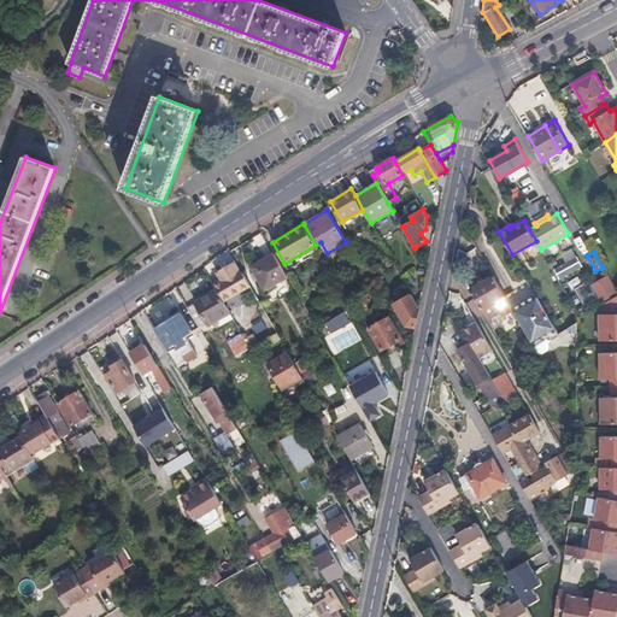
[(288,277),(275,253),(252,266),(265,291),(288,277)]
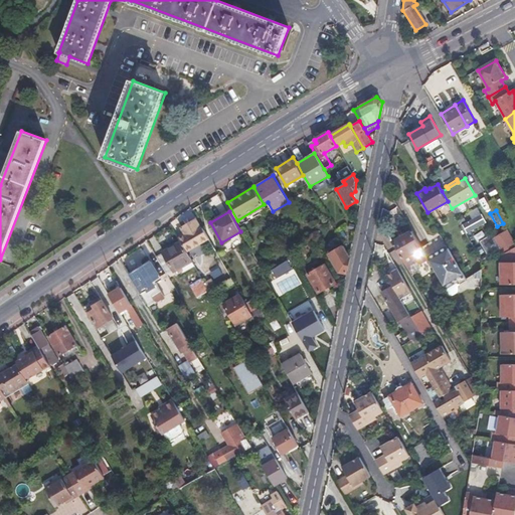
[(484,213),(463,221),(467,232),(488,223),(484,213)]
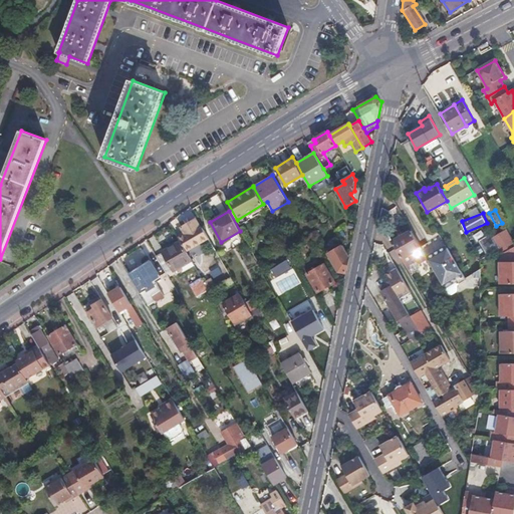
[(185,234),(179,237),(181,242),(187,252),(210,239),(202,226),(202,227),(196,218),(181,227),(185,234)]
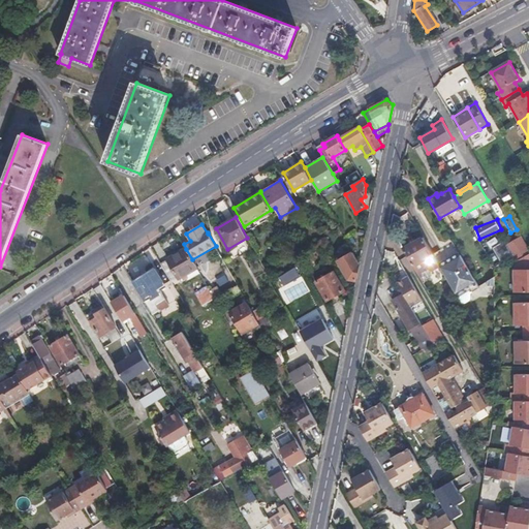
[(424,237),(403,248),(413,266),(433,254),(424,237)]
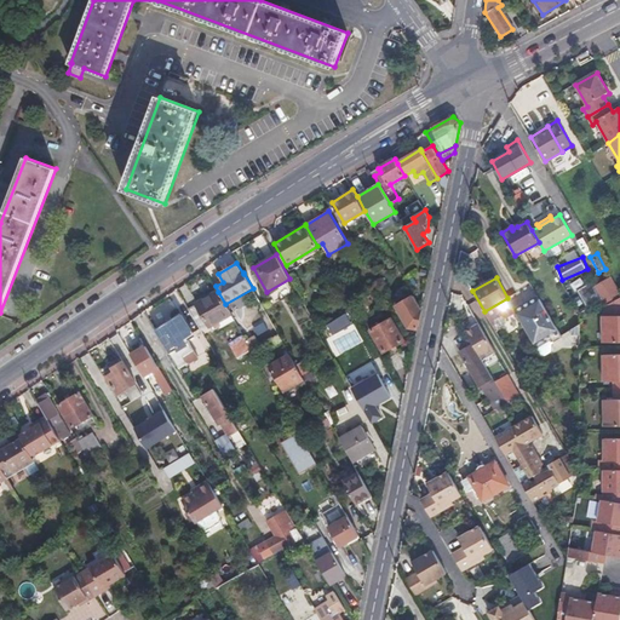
[(619,290),(613,277),(596,288),(607,306),(619,299),(619,290)]
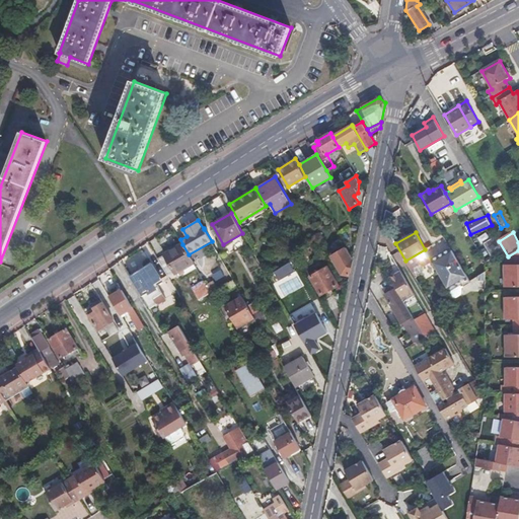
[(182,244),(158,258),(168,277),(177,271),(179,275),(184,273),(186,274),(197,268),(189,254),(182,244)]
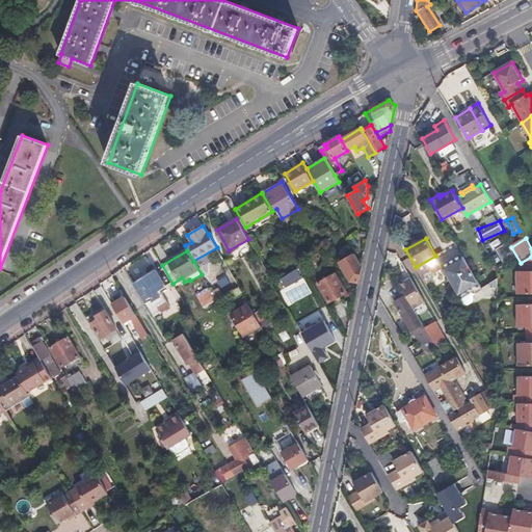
[(362,265),(355,254),(340,263),(350,282),(358,283),(362,265)]
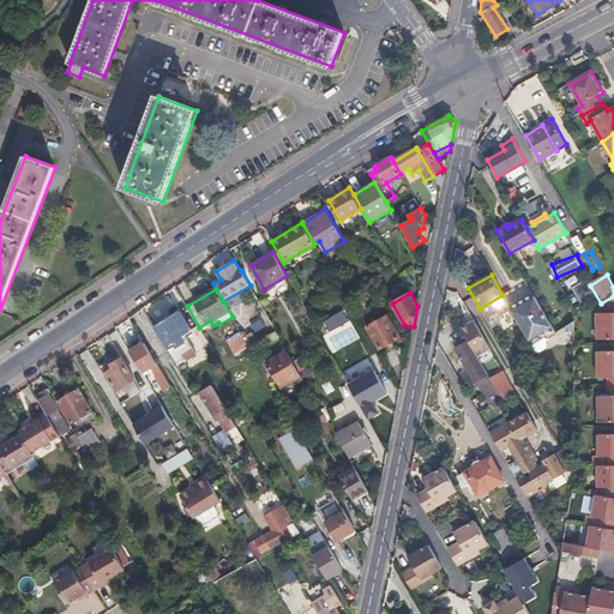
[(503,295),(480,308),(488,323),(491,321),(495,324),(501,320),(501,315),(512,309),(511,309),(503,295)]
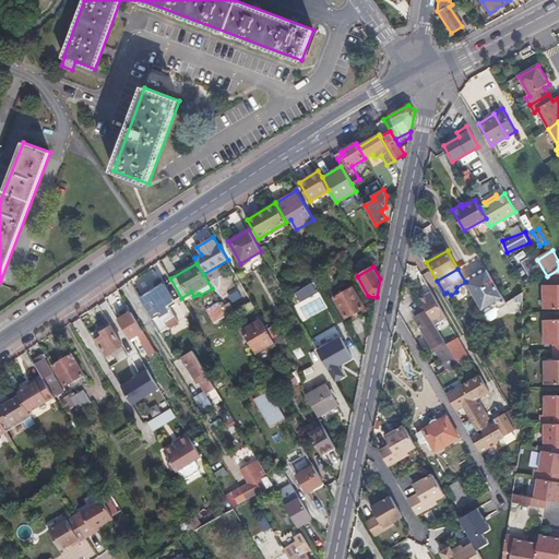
[(486,269),(465,282),(466,282),(483,310),(495,302),(497,307),(498,310),(508,305),(503,297),(486,269)]
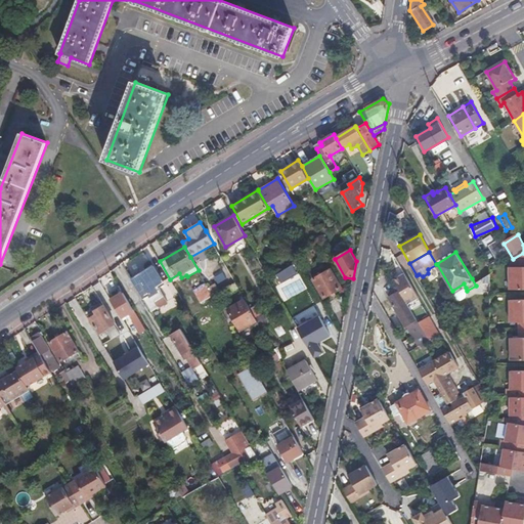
[(510,290),(523,290),(523,253),(513,259),(512,260),(512,267),(510,267),(510,290)]
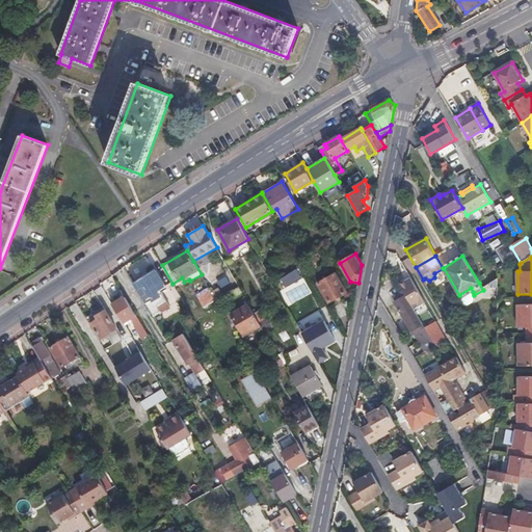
[(321,271),(316,261),(307,266),(312,276),(321,271)]
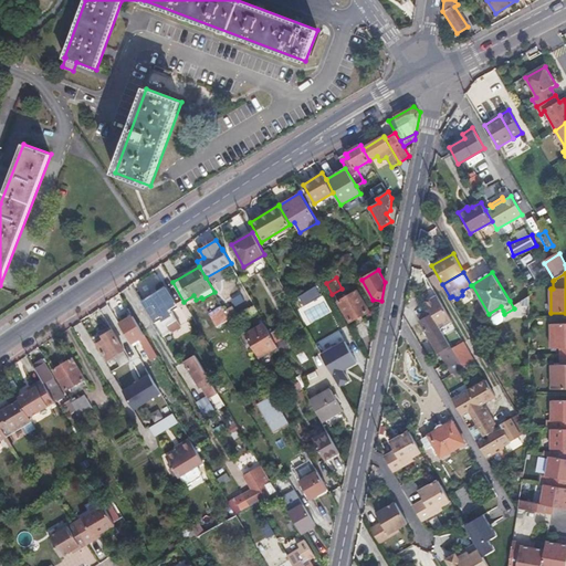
[(143,302),(164,336),(181,326),(170,308),(176,304),(166,286),(143,301),(143,302)]
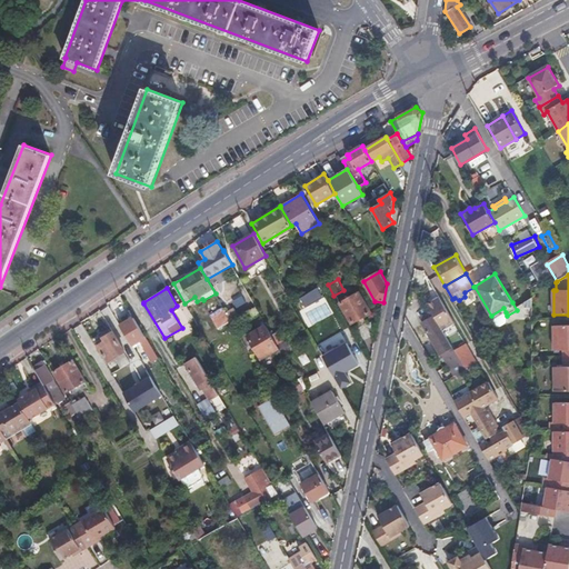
[(436,290),(423,298),(431,311),(435,316),(442,329),(455,322),(436,290)]
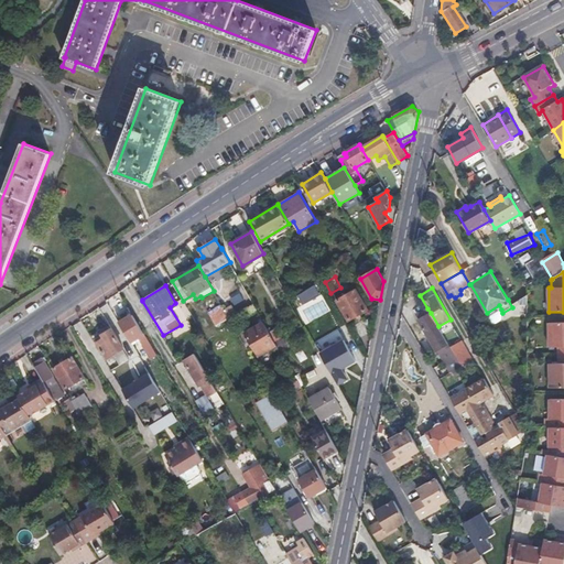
[(357,289),(337,301),(348,321),(368,310),(357,289)]
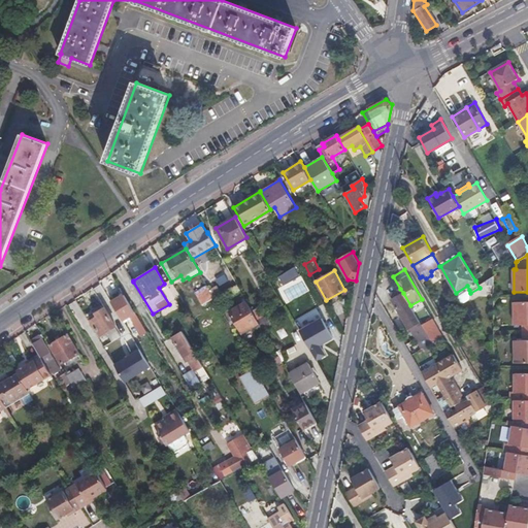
[(121,291),(107,274),(92,287),(106,305),(108,303),(100,295),(104,291),(110,299),(121,291)]
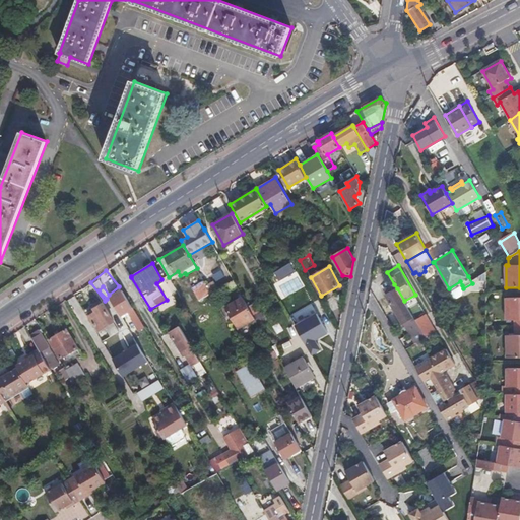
[(206,284),(204,281),(192,287),(200,300),(211,294),(206,284)]
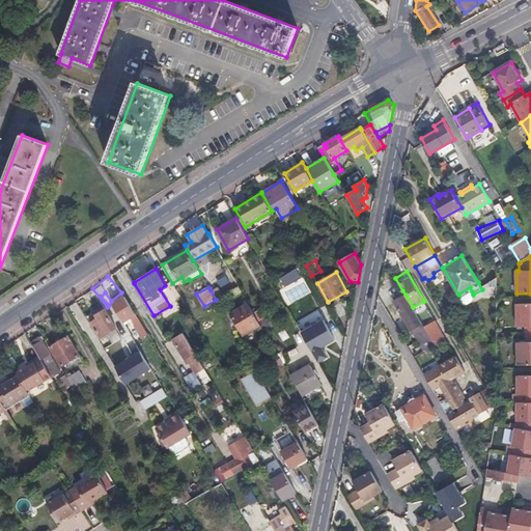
[(211,290),(216,300),(223,296),(218,287),(211,290)]
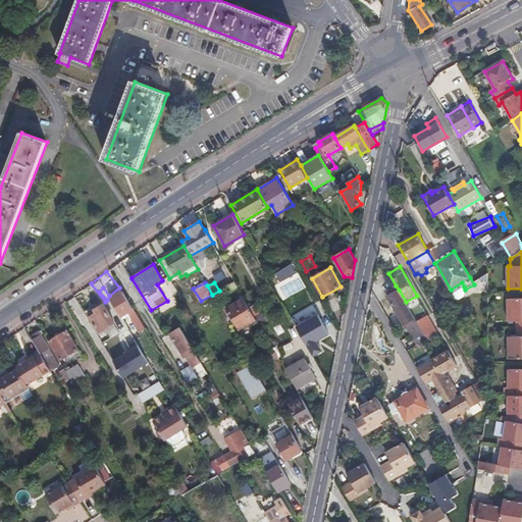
[(464,286),(462,282),(451,290),(453,293),(464,286)]
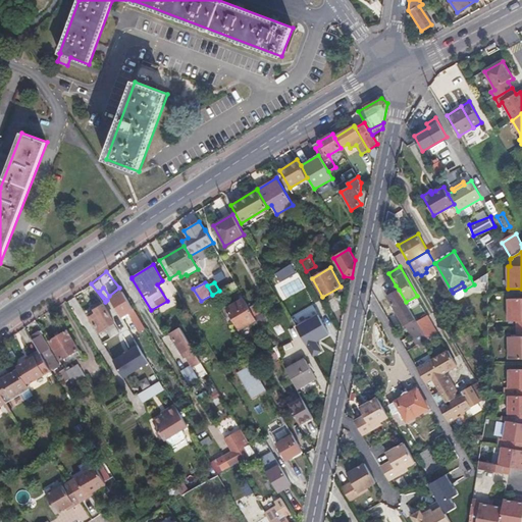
[(388,296),(387,296),(405,324),(406,323),(418,345),(427,338),(417,321),(406,302),(399,290),(396,285),(386,292),(388,296)]
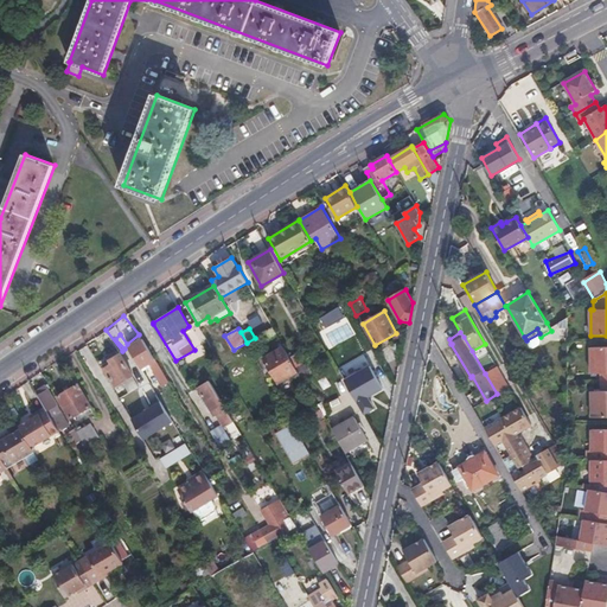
[(144,338),(128,347),(141,368),(149,363),(153,370),(160,365),(144,338)]
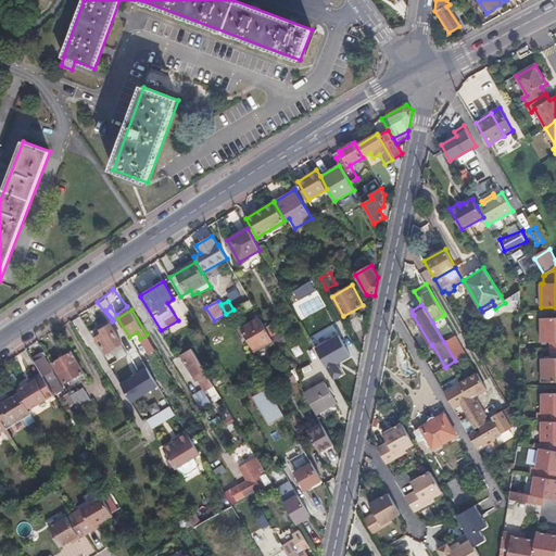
[(551,349),(555,349),(555,316),(541,317),(542,341),(551,341),(551,349)]
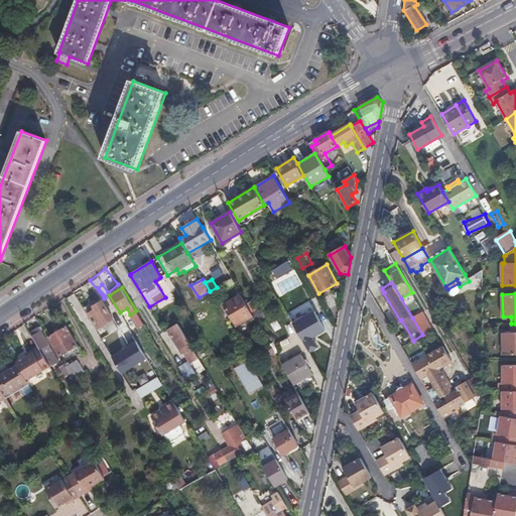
[(247,304),(242,295),(225,305),(237,326),(254,315),(252,313),(247,304)]
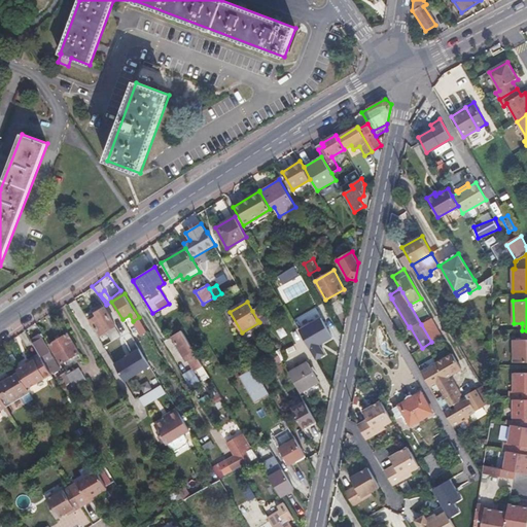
[(116,325),(105,307),(89,316),(100,336),(116,325)]
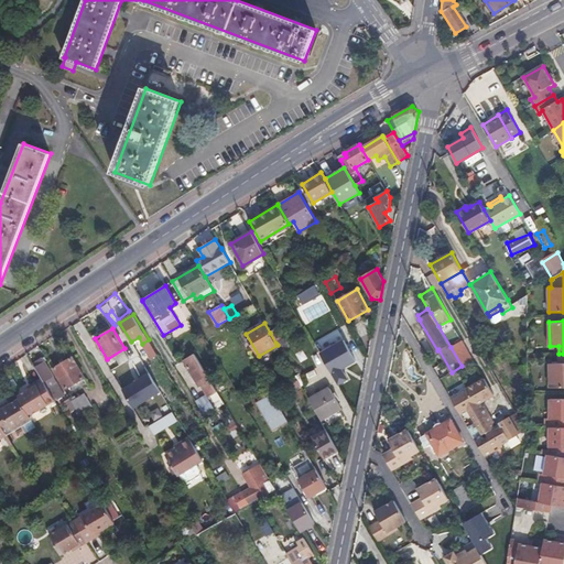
[(277,328),(270,333),(275,343),(282,339),(277,328)]
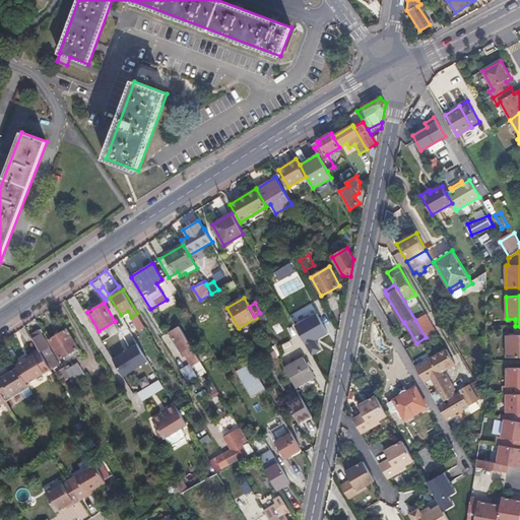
[(328,313),(322,303),(316,307),(322,317),(328,313)]
